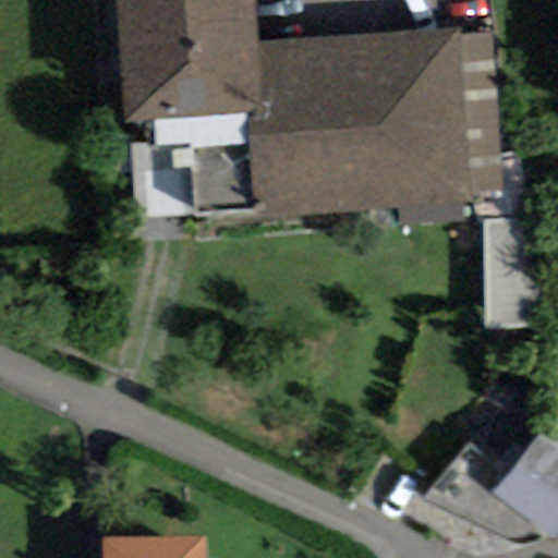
[(459,29),(254,43),(251,0),(117,0),(124,120),(189,116),(196,215),(254,209),(255,218),(471,204),(470,196),(460,37),(459,29)]
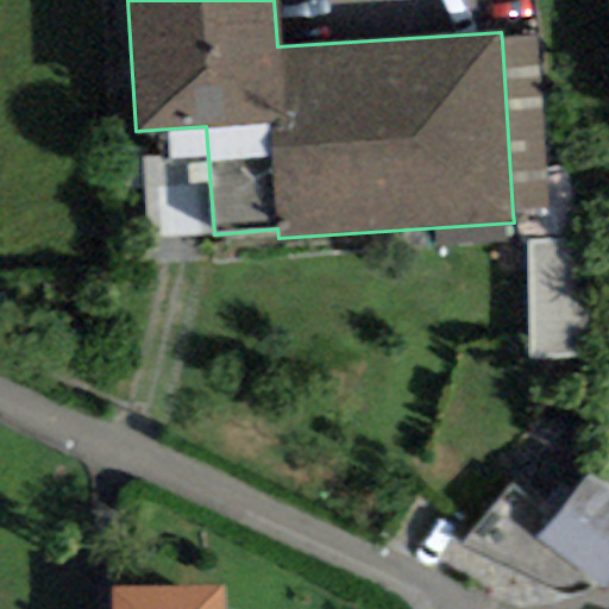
[(535,38),(502,41),(513,214),(547,213),(535,38)]
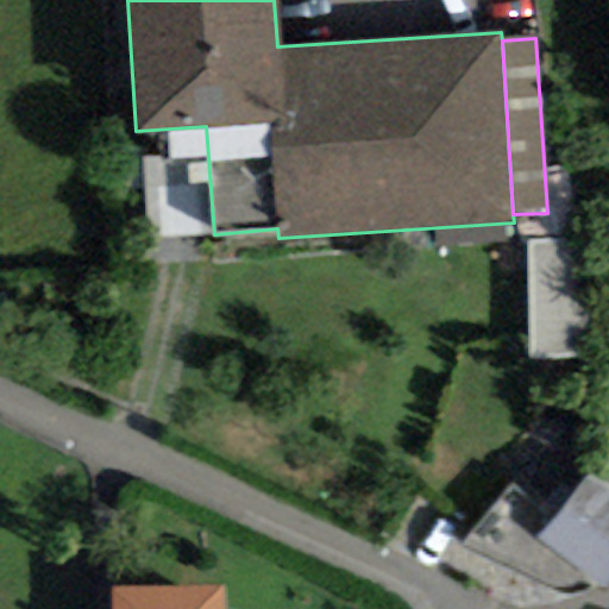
[(586,356),(586,244),(526,244),(526,356),(586,356)]
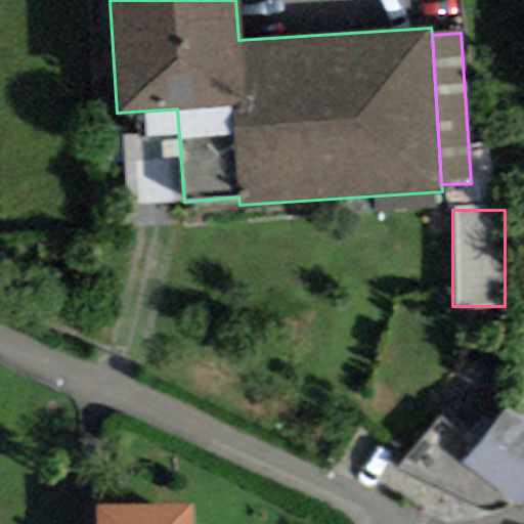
[(520,509),(523,504),(523,418),(510,405),(463,461),(520,509)]
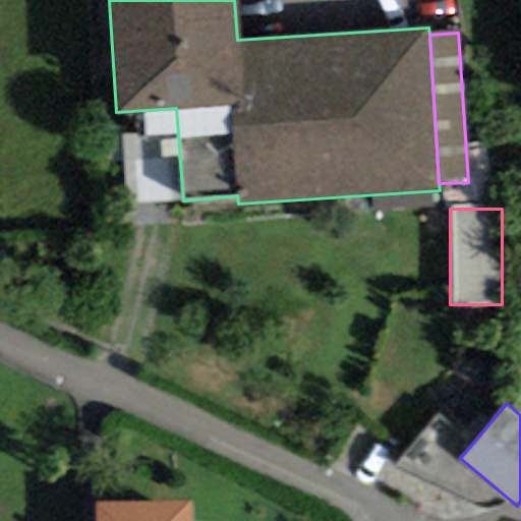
[(94,502),(94,520),(190,520),(190,502),(94,502)]
